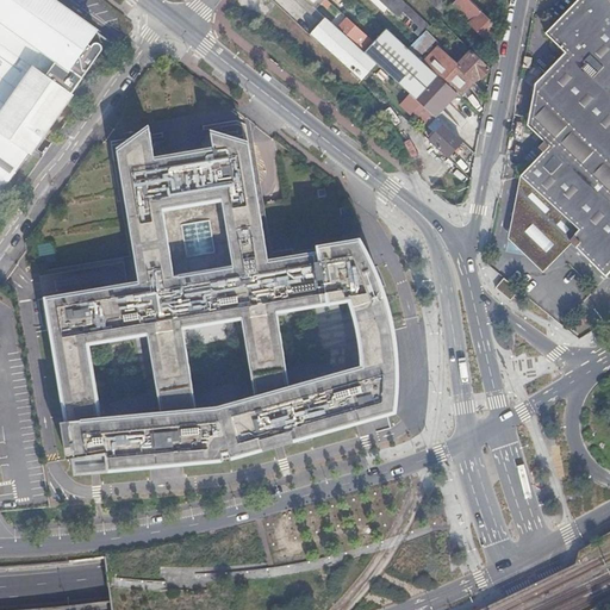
[(0,0),(0,195),(100,55),(100,54),(100,53),(100,51),(100,50),(100,49),(99,48),(98,48),(98,47),(97,47),(95,47),(94,47),(93,47),(92,47),(92,48),(91,48),(91,49),(81,42),(88,32),(43,0),(0,0)]
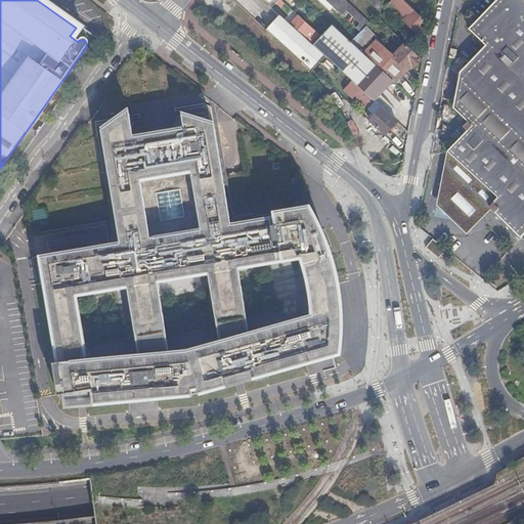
[(364,27),(367,24),(342,0),(322,0),(343,18),(353,28),(358,33),(359,34),(365,28),(364,27)]
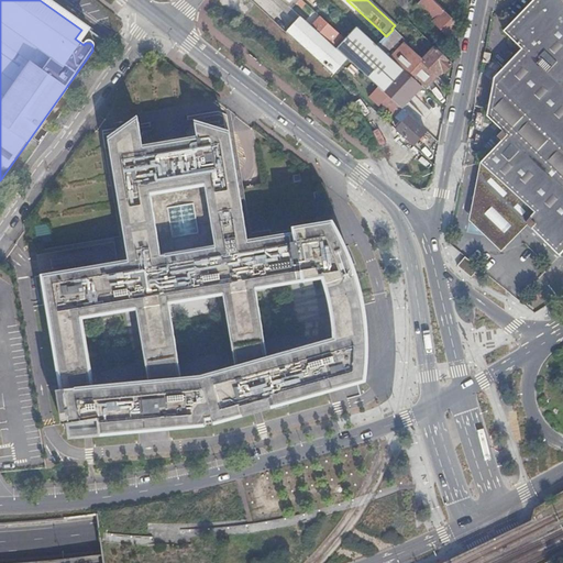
[(414,8),(417,4),(411,0),(392,0),(401,9),(409,12),(414,8)]
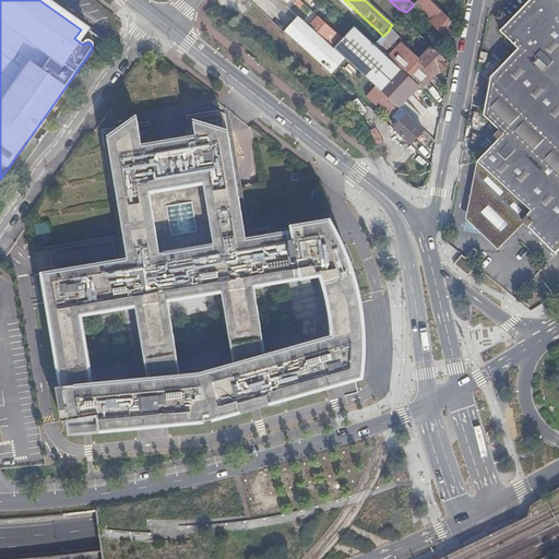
[(432,27),(443,37),(454,26),(441,12),(428,0),(417,0),(414,4),(411,8),(416,13),(415,15),(430,30),(432,27)]
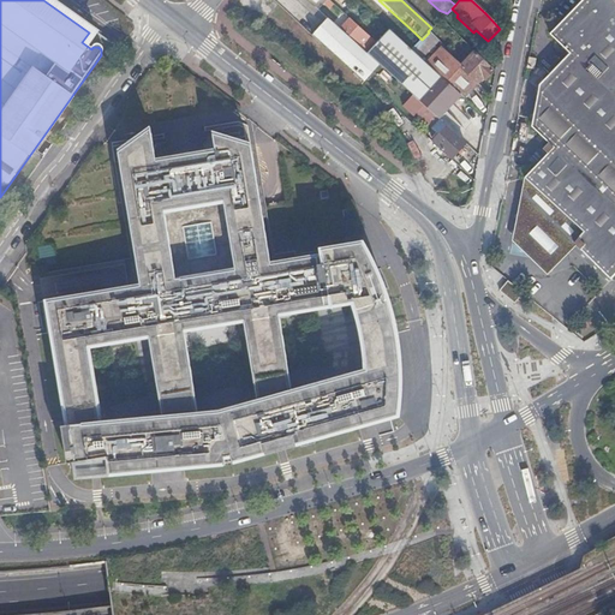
[(572,244),(610,281),(614,276),(614,0),(583,0),(549,36),(569,55),(538,85),(530,129),(547,145),(542,151),(545,155),(525,177),(584,232),(572,244)]
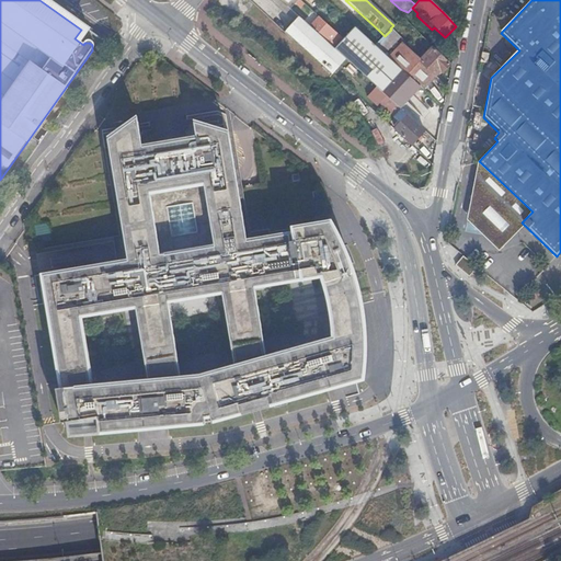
[(299,15),(285,30),(323,66),(332,73),(345,58),(334,47),(330,44),(324,38),(310,25),(299,15)]
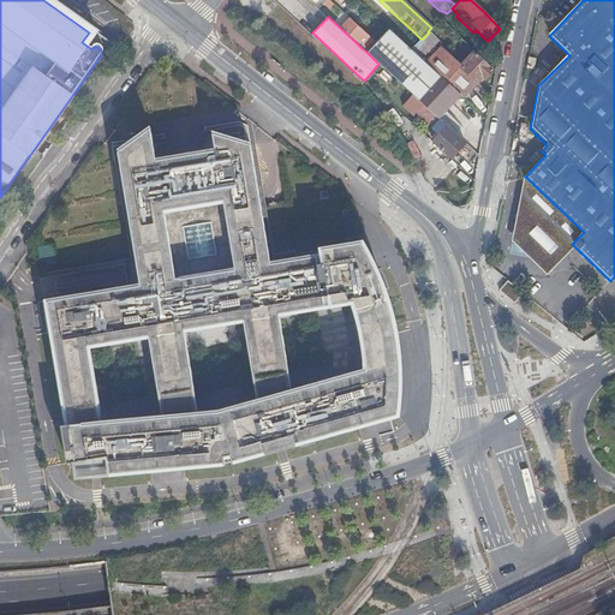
[(350,18),(340,28),(356,42),(362,48),(366,52),(376,42),(371,37),(366,43),(360,37),(365,33),(350,18)]
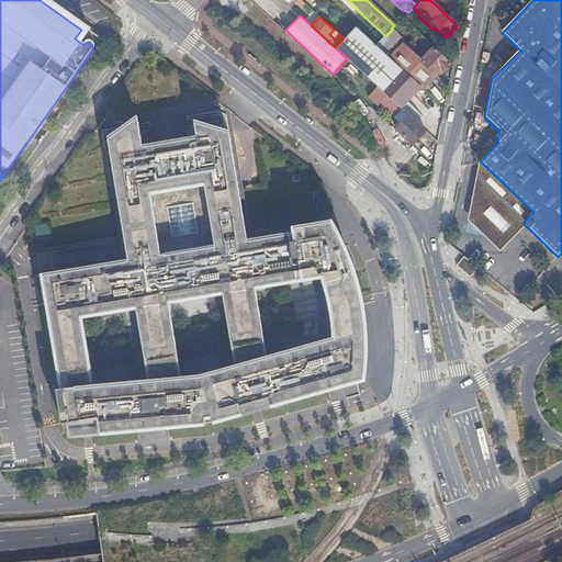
[(368,20),(359,30),(370,40),(379,30),(368,20)]
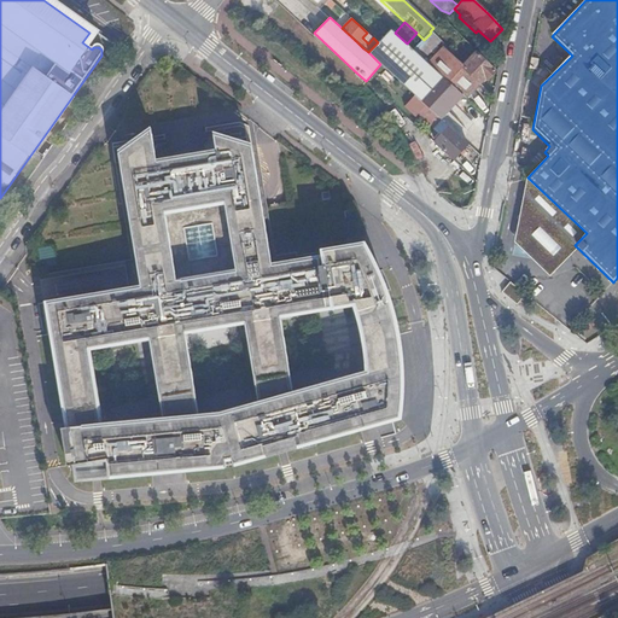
[(368,52),(380,64),(383,66),(397,52),(413,66),(420,57),(413,51),(407,44),(395,33),(390,29),(378,42),(368,52)]
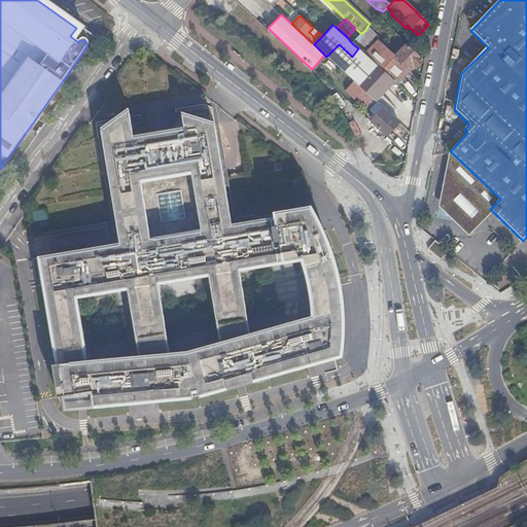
[(376,35),(367,28),(361,34),(353,42),(361,49),(376,35)]
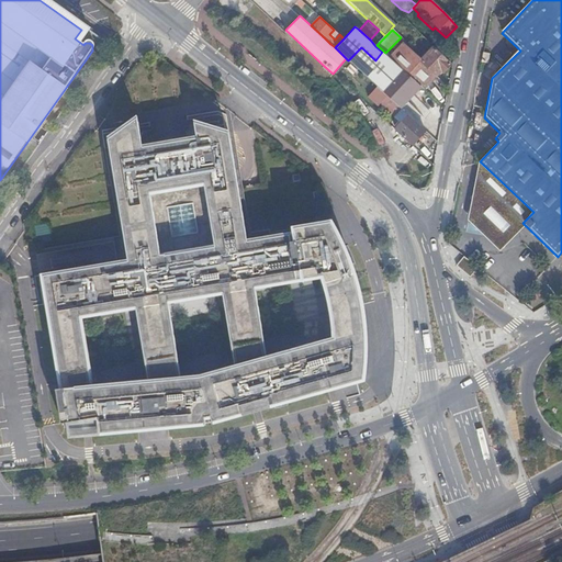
[(390,58),(422,88),(423,89),(436,76),(436,75),(439,71),(441,74),(450,66),(434,49),(420,62),(403,44),(390,58)]
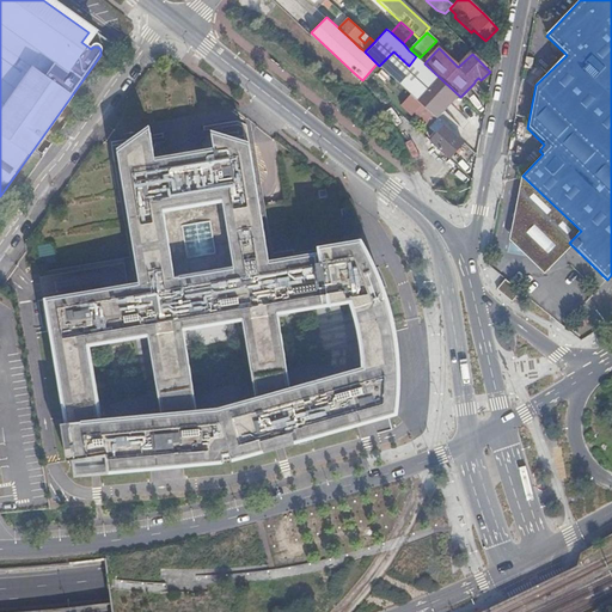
[(436,96),(448,106),(459,96),(424,63),(416,56),(409,66),(439,93),(436,96)]
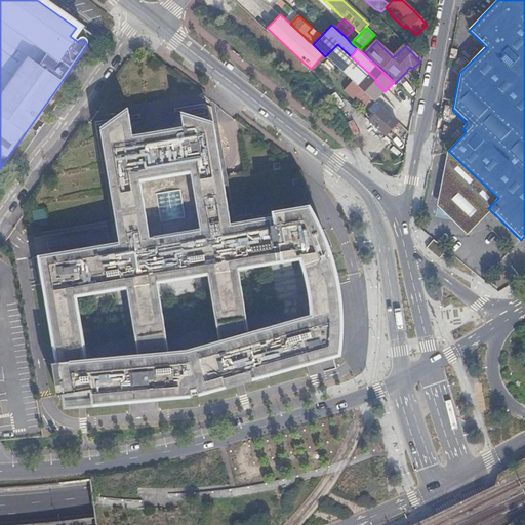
[(459,50),(452,49),(450,59),(457,61),(459,50)]
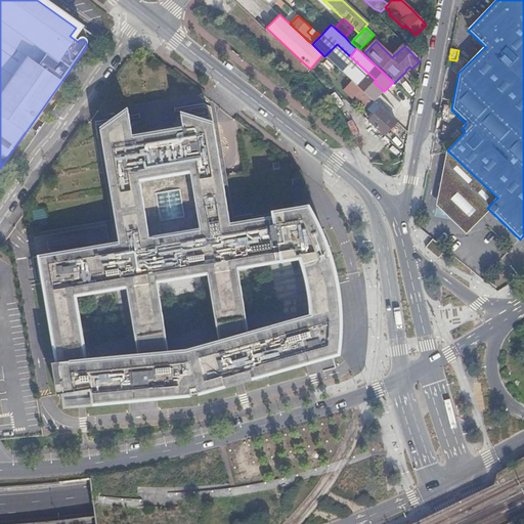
[(310,69),(302,61),(301,63),(308,70),(310,69)]
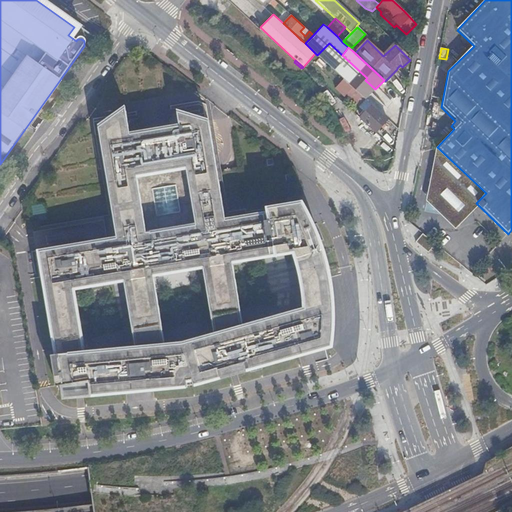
[(364,115),(373,105),(360,93),(355,98),(361,104),(358,109),(364,115)]
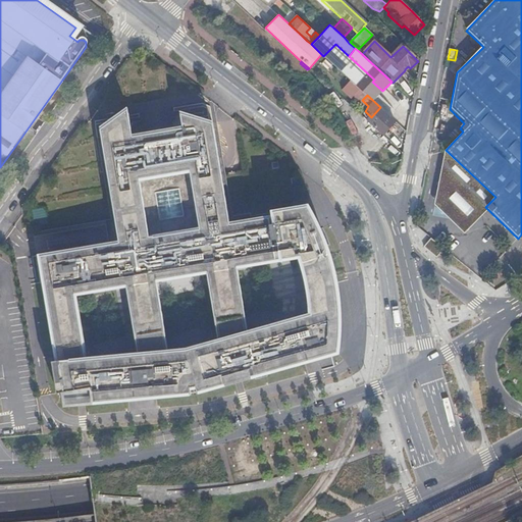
[(395,120),(380,107),(371,117),(367,121),(381,135),(395,120)]
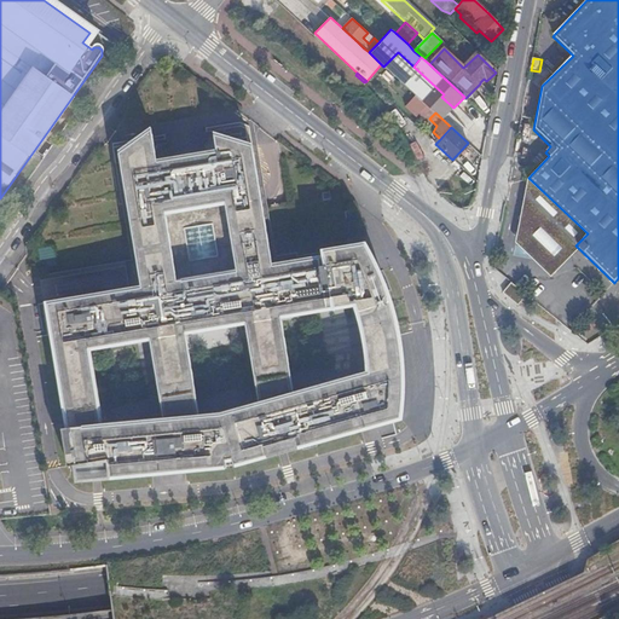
[(214,133),(217,151),(157,161),(151,128),(119,151),(122,167),(142,287),(128,288),(47,302),(68,428),(62,428),(68,466),(74,464),(74,467),(75,475),(109,473),(110,478),(225,467),(225,468),(226,468),(225,461),(232,460),(235,467),(235,466),(266,456),(265,453),(296,444),(298,447),(392,421),(392,422),(401,420),(403,401),(404,382),(403,364),(400,345),(398,325),(393,306),(387,288),(380,271),(371,253),(369,248),(368,249),(322,256),(272,265),(261,197),(253,145),(214,133)]
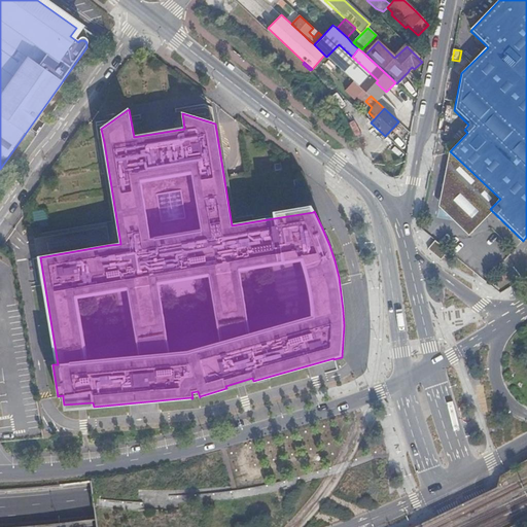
[(348,124),(355,136),(360,133),(354,120),(348,124)]
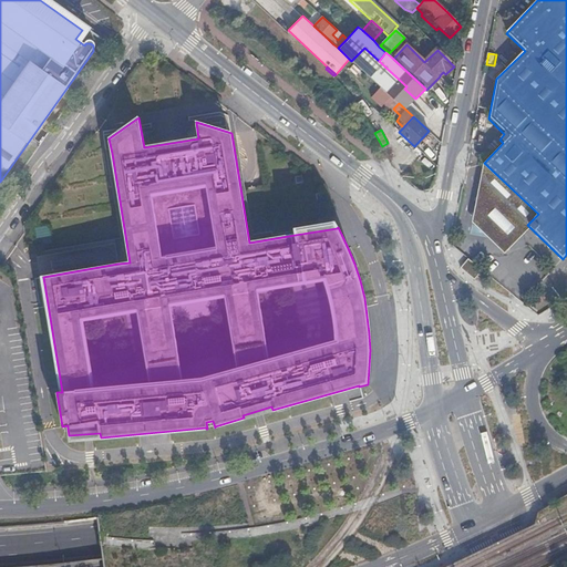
[(130,263),(112,153),(106,154),(121,238),(35,251),(37,257),(114,244),(117,264),(130,263)]
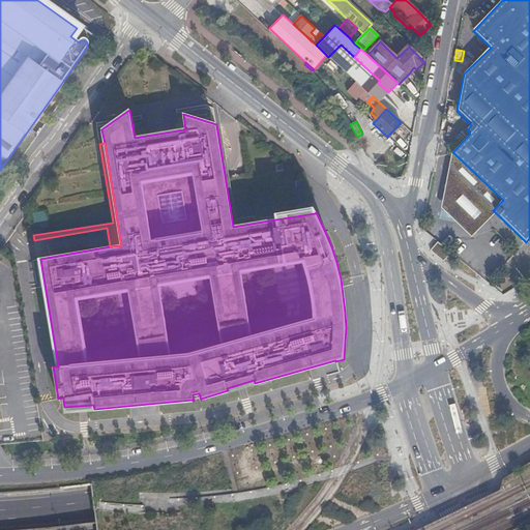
[(451,254),(438,243),(431,253),(444,263),(451,254)]
